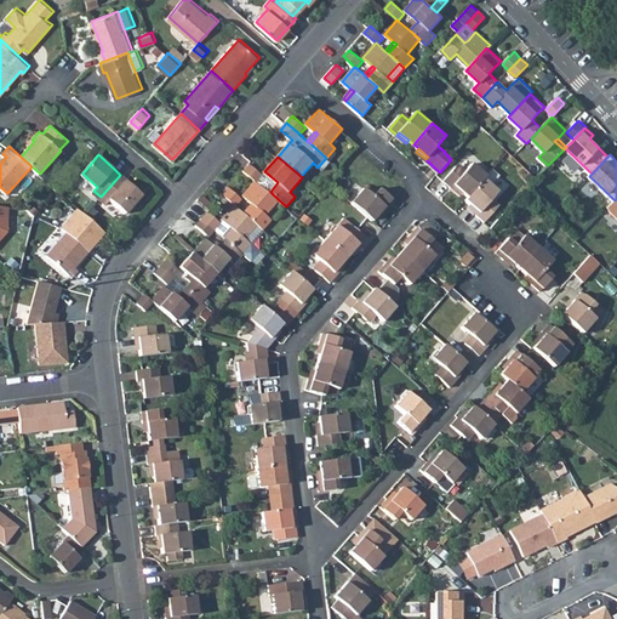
[(569,158),(552,175),(560,183),(577,165),(569,158)]
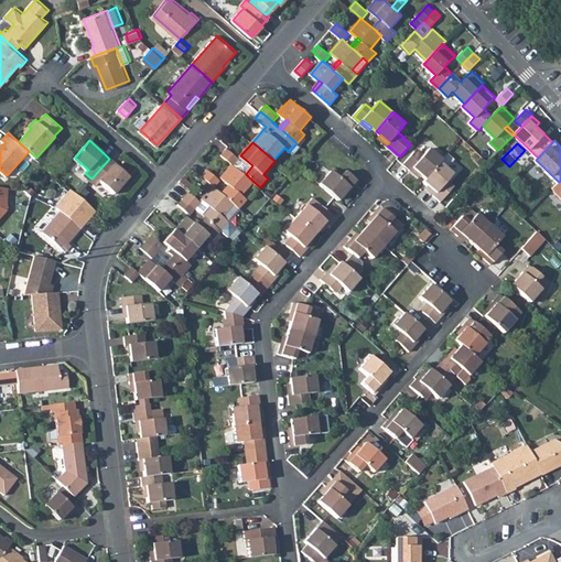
[(235,164),(240,159),(239,158),(228,148),(223,154),(233,163),(235,164)]
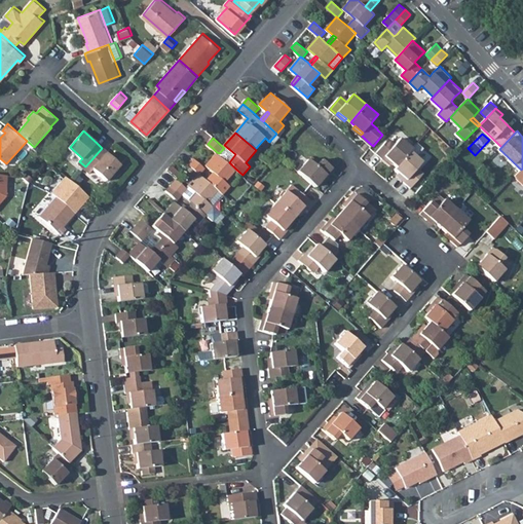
[(388,140),(377,152),(384,158),(386,155),(395,162),(399,165),(412,150),(414,148),(402,138),(397,143),(395,146),(388,140)]
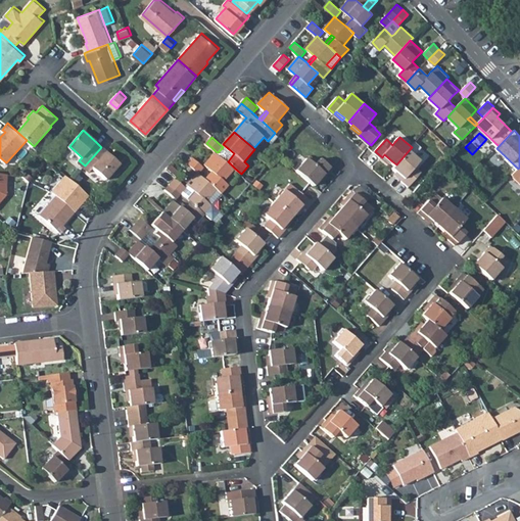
[(218,152),(228,161),(234,153),(223,144),(222,146),(223,147),(218,152)]
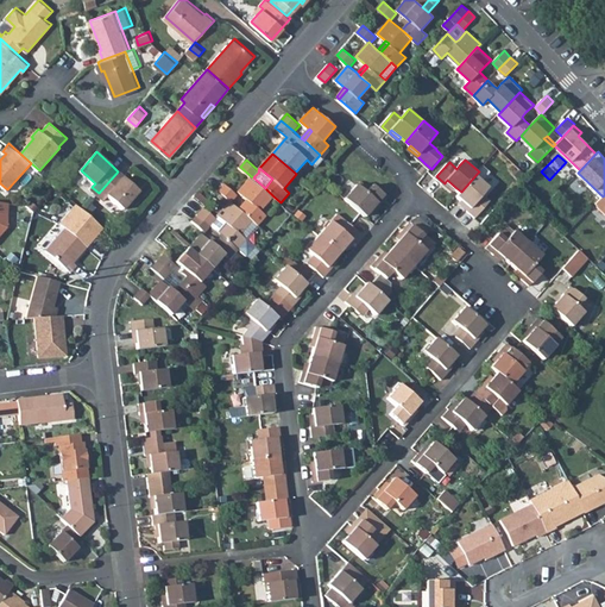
[(106,200),(109,195),(124,208),(140,189),(125,176),(124,177),(118,171),(99,193),(106,200)]
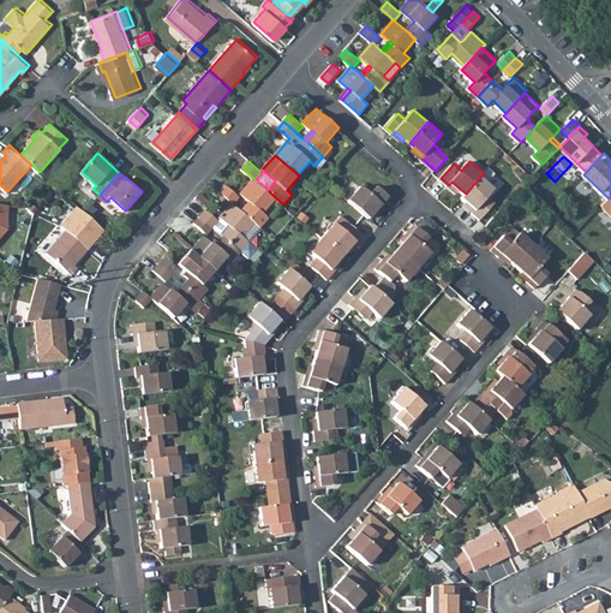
[(540,180),(547,188),(555,182),(546,173),(540,180)]
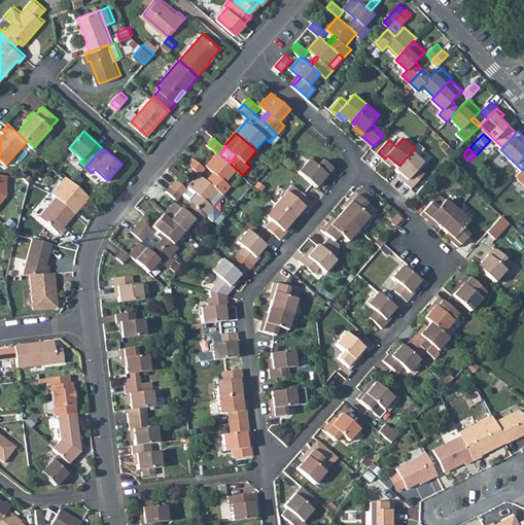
[(399,166),(396,169),(400,172),(409,179),(407,181),(413,187),(423,175),(417,170),(419,168),(424,162),(413,150),(399,166)]
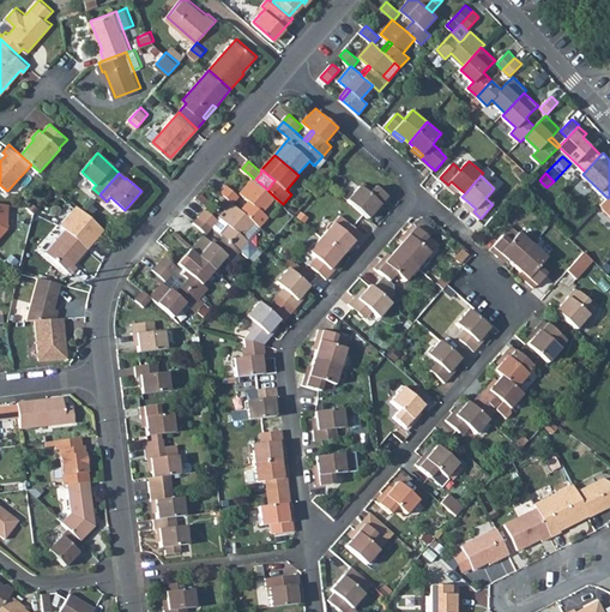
[(261,227),(270,216),(264,211),(276,198),(267,190),(255,179),(253,178),(241,192),(251,201),(253,203),(246,213),(257,221),(261,227)]
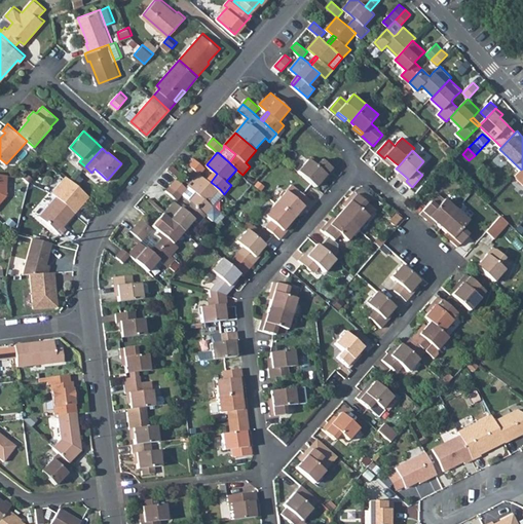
[(384,158),(391,164),(395,162),(386,155),(384,158)]
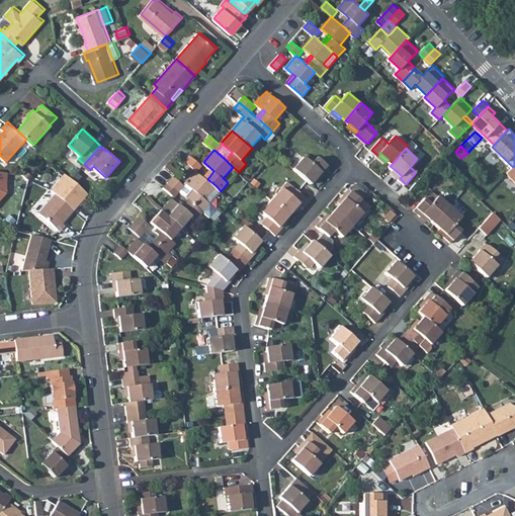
[(197,171),(203,165),(192,156),(187,161),(196,170),(197,171)]
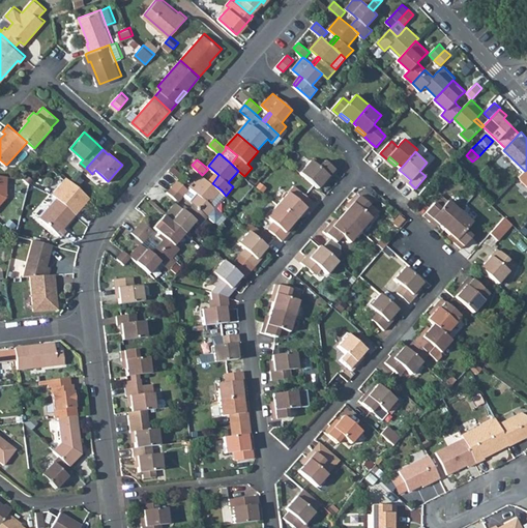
[(320,187),(324,182),(330,176),(332,178),(339,171),(326,159),(320,167),(313,159),(301,172),(320,187)]
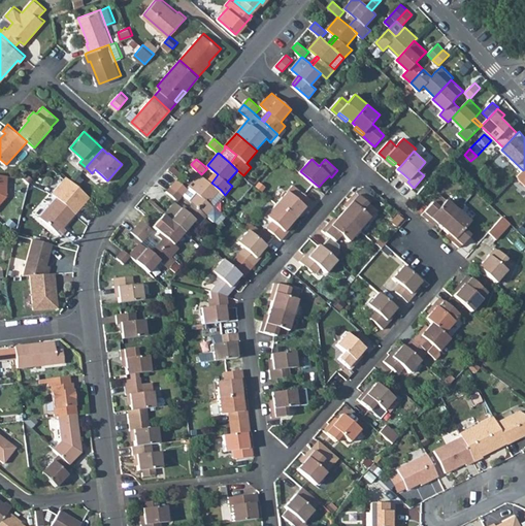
[(208,181),(211,183),(218,174),(216,172),(208,181)]
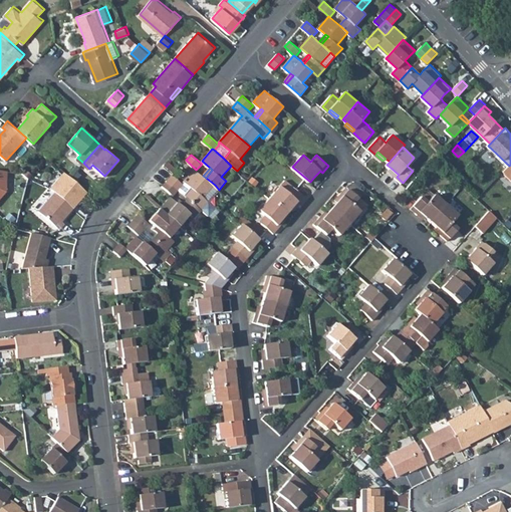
[(389,171),(397,177),(399,175),(391,168),(389,171)]
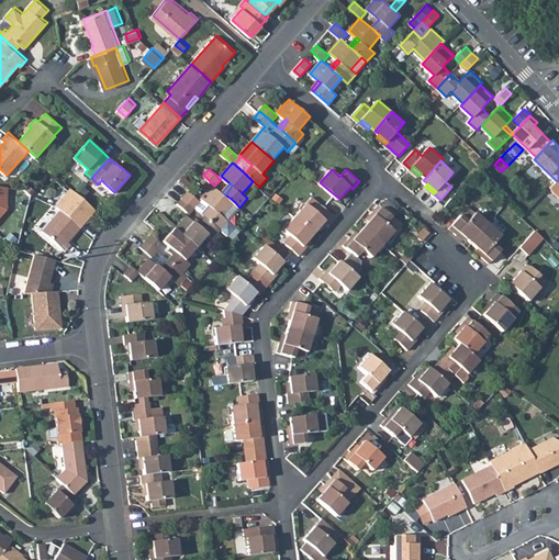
[(222,230),(230,236),(237,227),(228,220),(224,215),(235,202),(225,194),(222,192),(214,186),(213,185),(202,198),(211,204),(213,206),(205,215),(221,228),(222,230)]
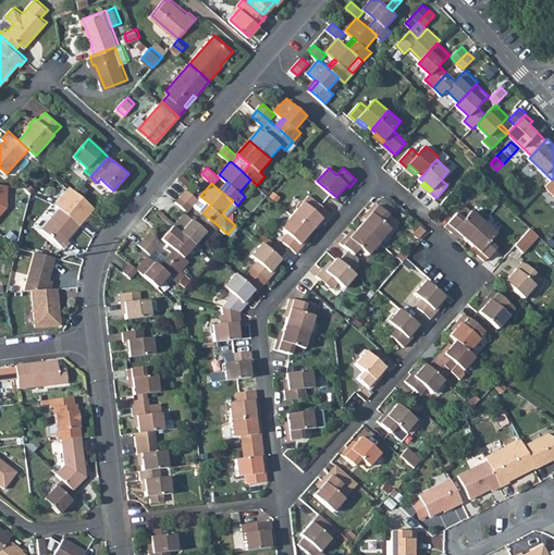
[(81,225),(96,208),(77,192),(71,186),(56,204),(61,208),(81,225)]
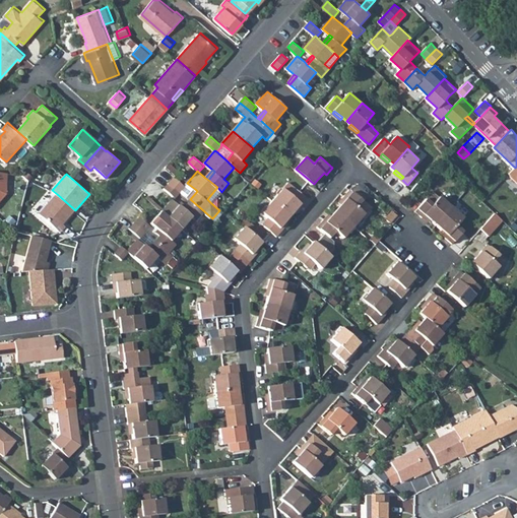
[(175,177),(170,182),(182,192),(186,186),(175,177)]
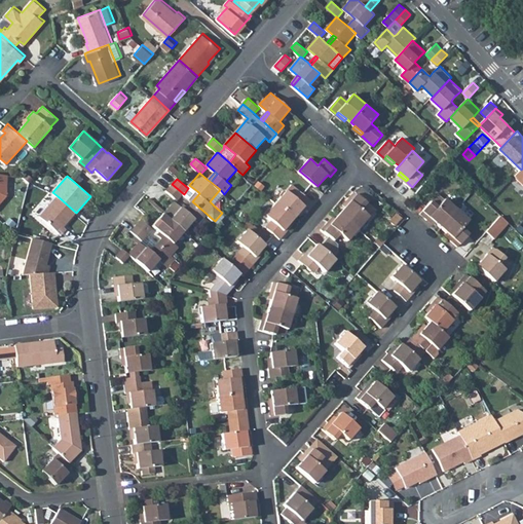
[(179,199),(184,194),(172,184),(167,190),(179,199)]
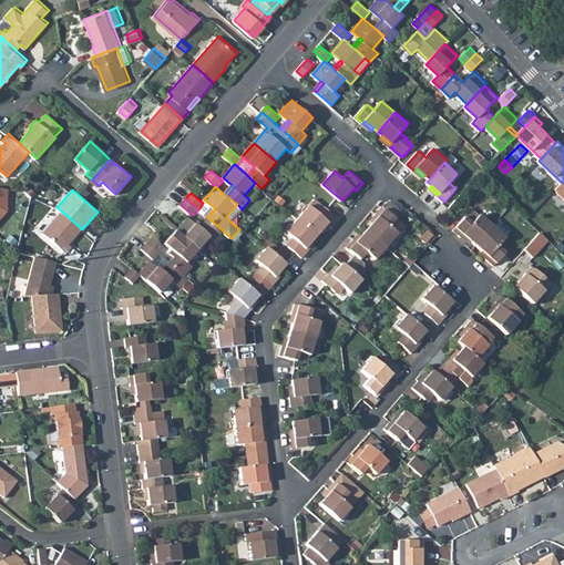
[(329,223),(331,225),(338,217),(316,198),(299,218),(318,235),(321,230),(329,223)]
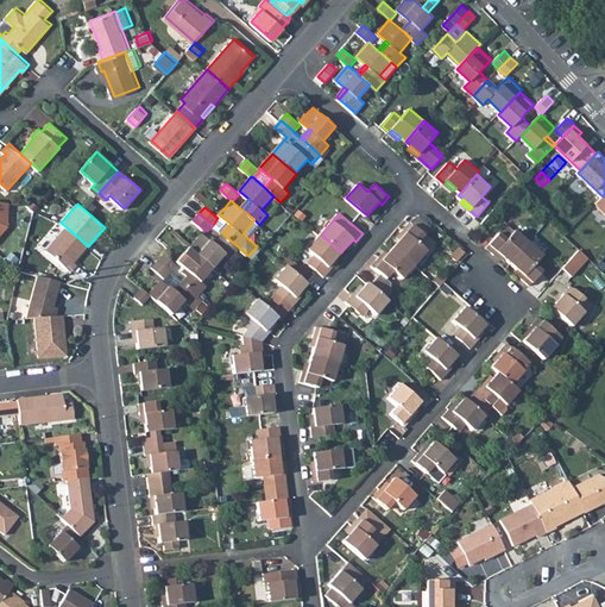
[(414,224),(423,231),(429,224),(420,217),(414,224)]
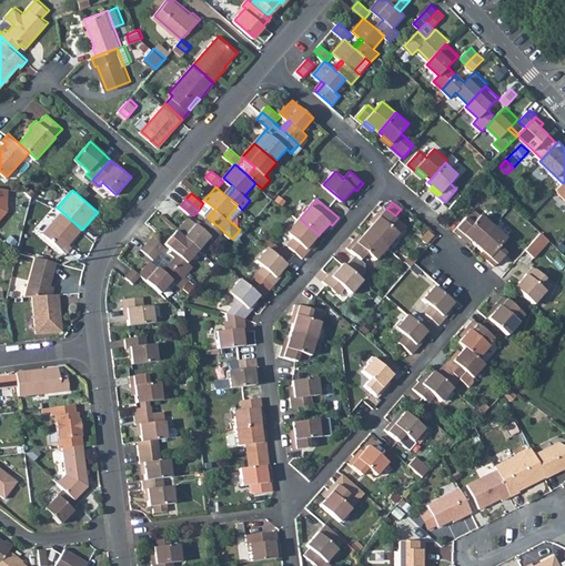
[(205,215),(208,218),(215,209),(213,206),(205,215)]
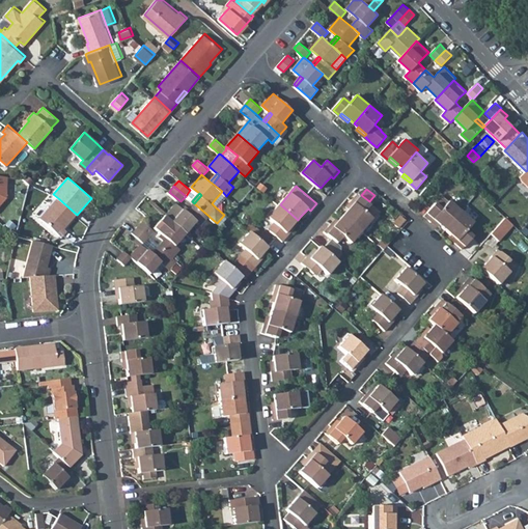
[(361,195),(359,193),(353,200),(355,202),(350,209),(344,215),(363,230),(380,211),(369,201),(361,195)]
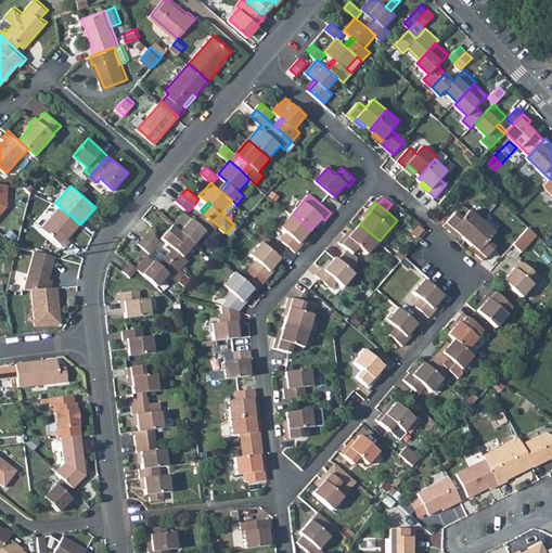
[(66,247),(72,241),(68,239),(80,224),(61,207),(42,228),(66,247)]
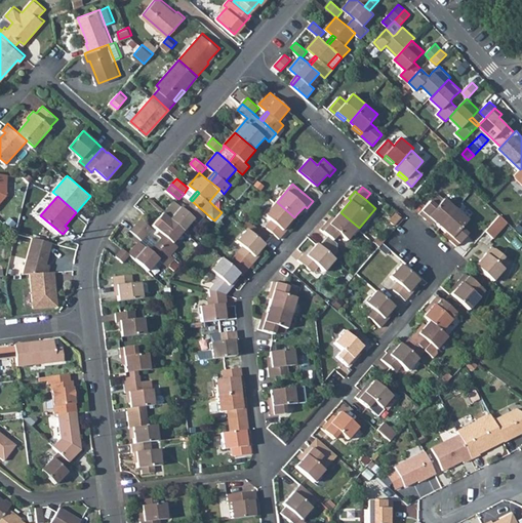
[(432,200),(420,212),(428,218),(431,216),(436,222),(442,227),(457,208),(445,198),(438,206),(432,200)]
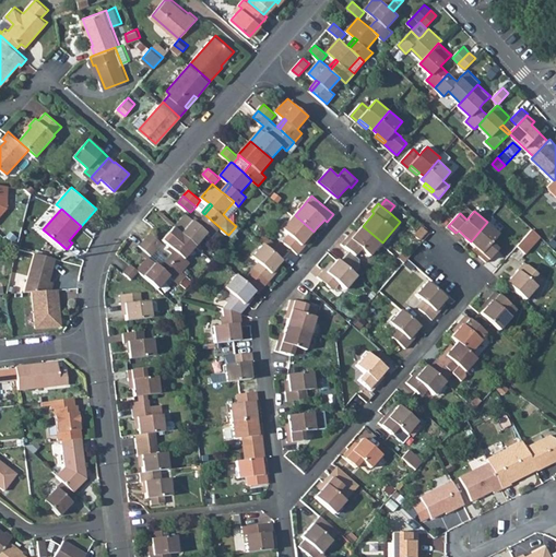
[(198,246),(208,233),(213,237),(221,228),(220,227),(204,214),(201,221),(199,224),(193,220),(187,213),(175,226),(198,246)]
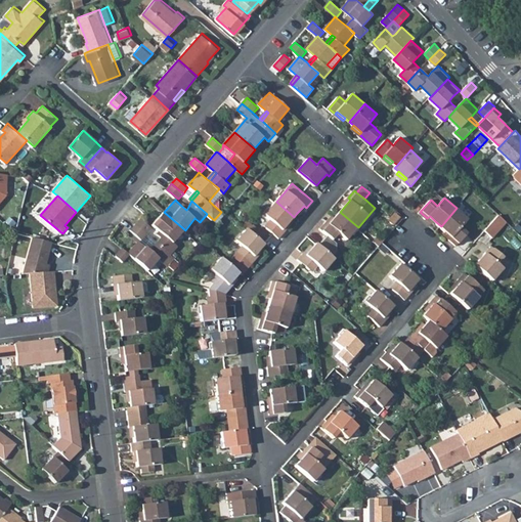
[(280,237),(286,231),(284,229),(290,221),(294,217),(276,202),(265,214),(271,219),(273,221),(268,227),(280,237)]
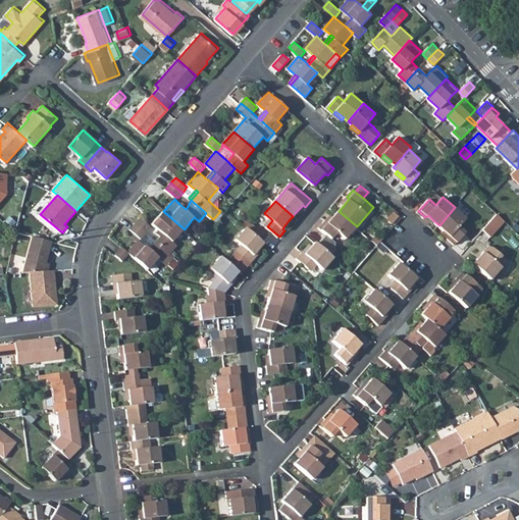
[(296,212),(299,214),(305,207),(303,205),(296,212)]
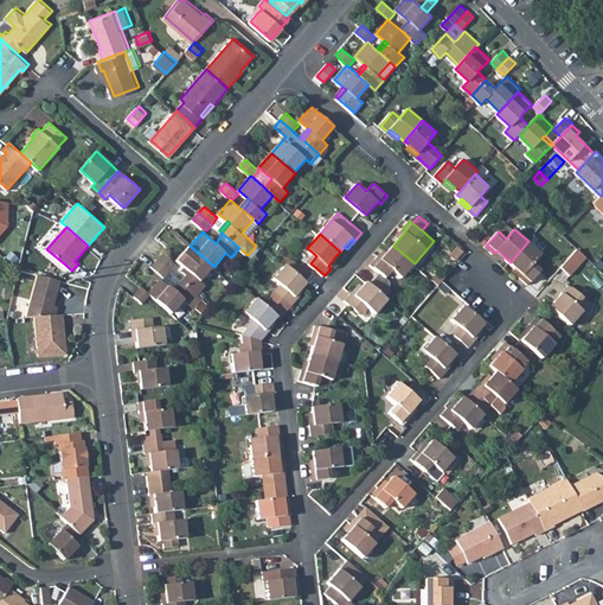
[(528,241),(511,262),(517,268),(524,274),(521,276),(530,284),(541,269),(534,262),(543,254),(528,241)]
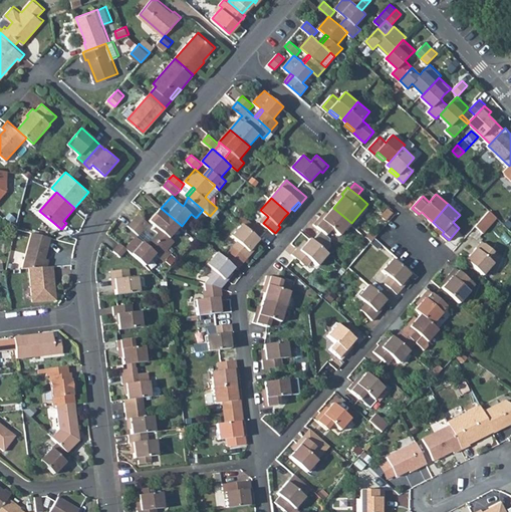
[(169,249),(176,241),(172,237),(182,226),(161,208),(151,220),(158,226),(162,230),(160,232),(155,237),(169,249)]
